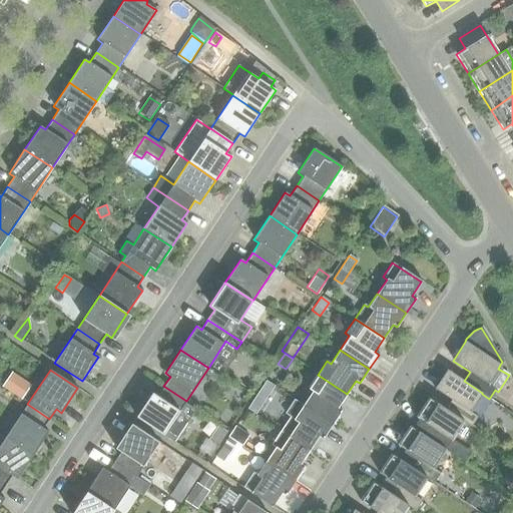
[(451,400),(445,409),(463,421),(463,422),(471,427),(477,417),(469,412),(482,394),(482,393),(464,381),(447,370),(434,389),(451,400)]
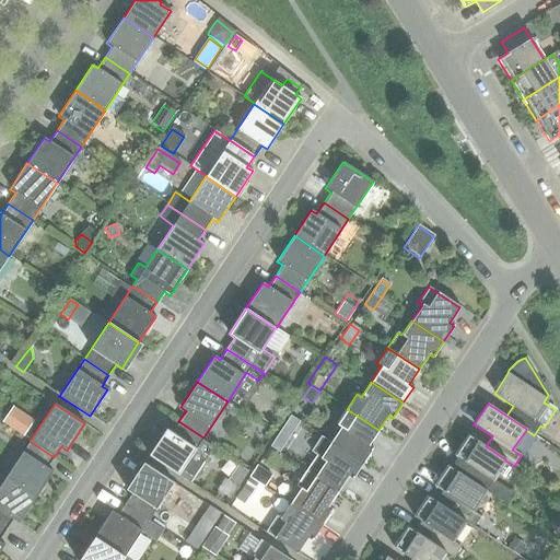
[(32,421),(12,408),(2,422),(22,436),(32,421)]
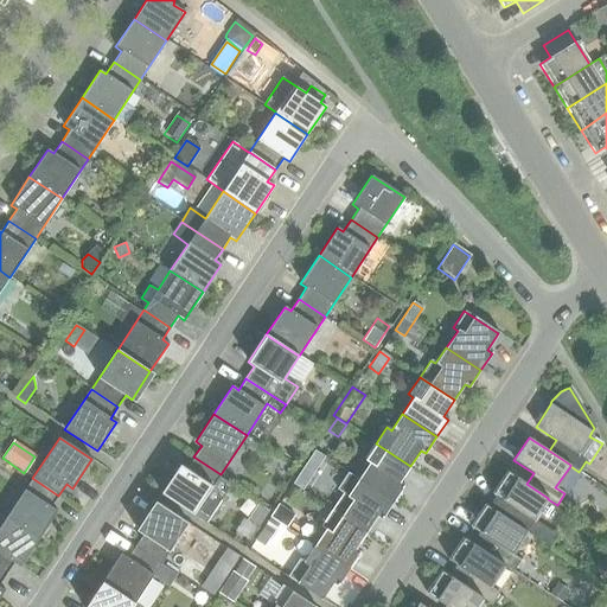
[(369,464),(358,479),(393,503),(404,486),(400,483),(410,466),(376,443),(364,460),(369,464)]
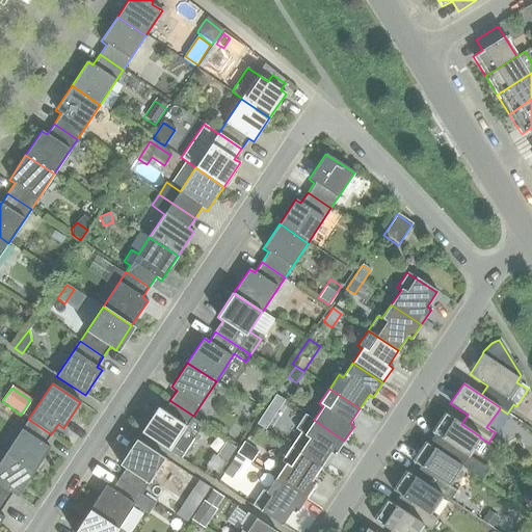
[(276,410),(283,400),(275,395),(268,405),(276,410)]
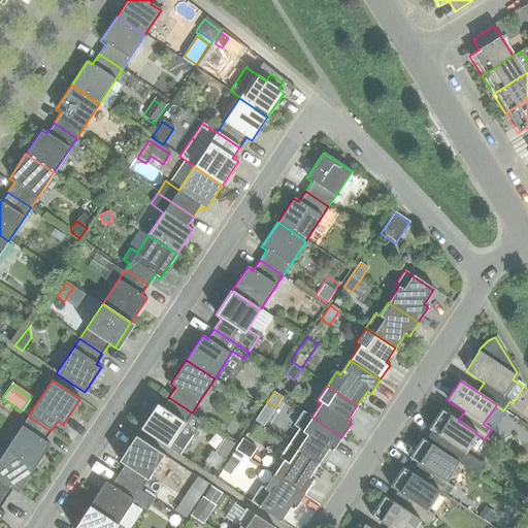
[(156,404),(139,429),(178,455),(200,422),(190,415),(192,413),(168,397),(162,407),(156,404)]
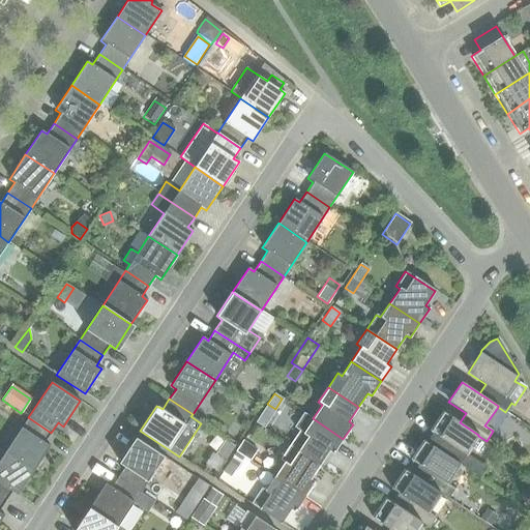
[(466,454),(478,436),(478,435),(460,422),(442,411),(429,431),(446,442),(440,451),(460,464),(459,465),(479,477),(486,468),(466,454)]
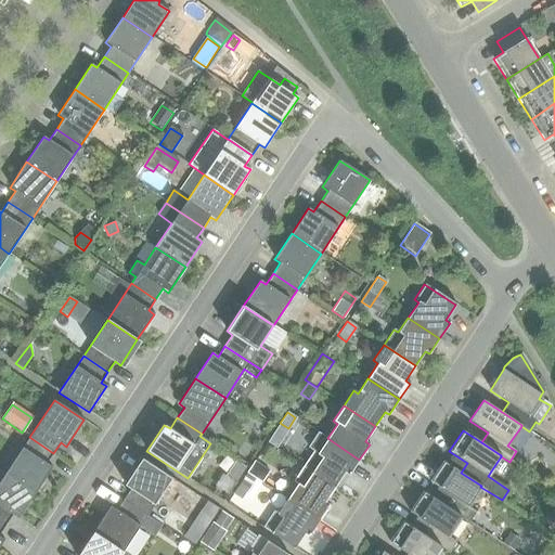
[(349,475),(359,460),(327,438),(326,440),(317,434),(307,449),(312,452),(304,466),(335,487),(345,472),(349,475)]
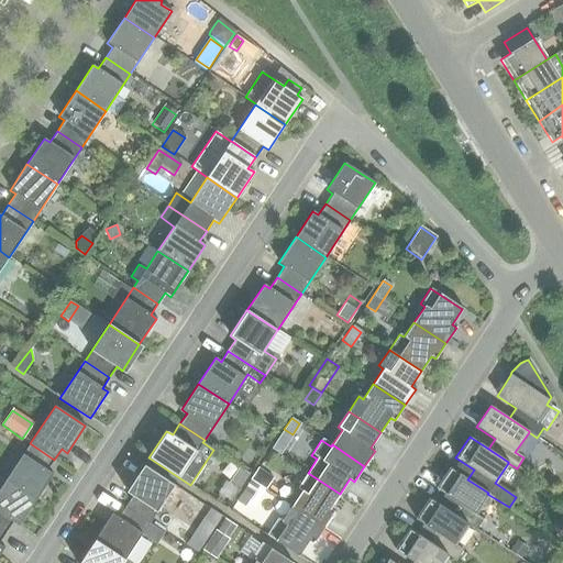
[(30,443),(6,481),(35,500),(53,474),(47,471),(54,460),(30,443)]
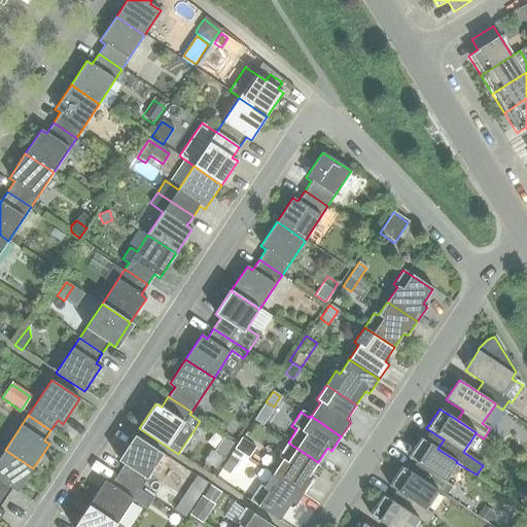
[(124,464),(116,475),(140,490),(163,454),(135,435),(118,460),(124,464)]
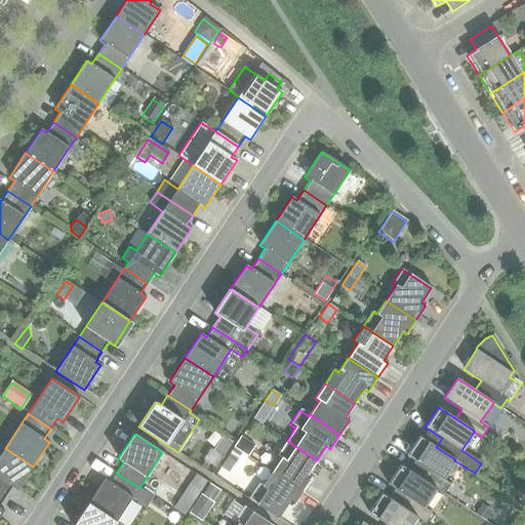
[(223,457),(233,442),(224,436),(210,455),(217,460),(220,456),(223,457)]
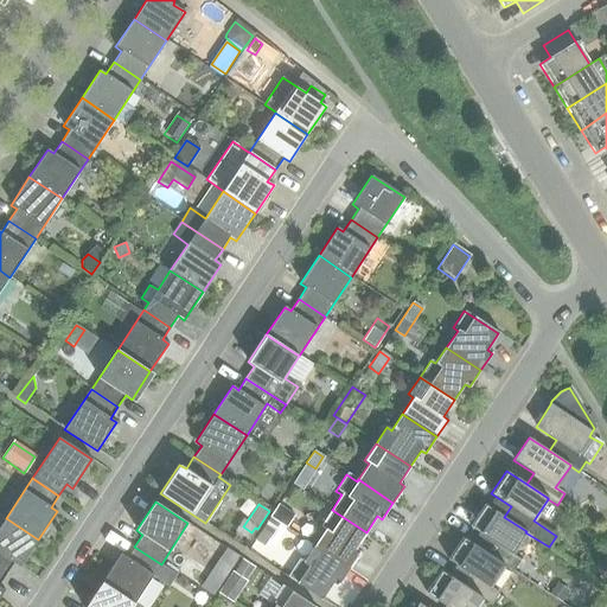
[(511,554),(525,532),(526,531),(504,517),(484,504),(470,526),(490,540),(483,550),(504,564),(504,566),(513,572),(521,560),(511,554)]
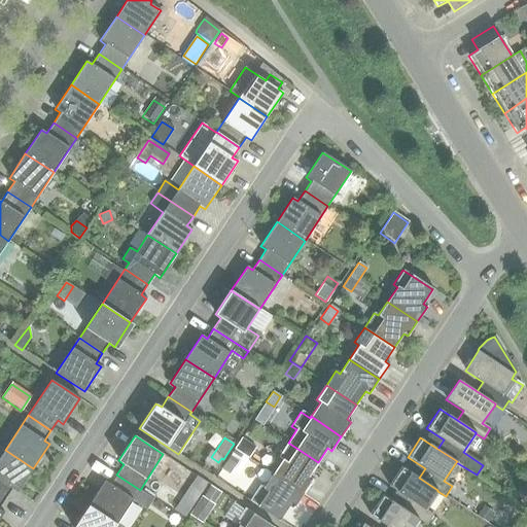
[(235,449),(248,458),(254,449),(241,440),(235,449)]
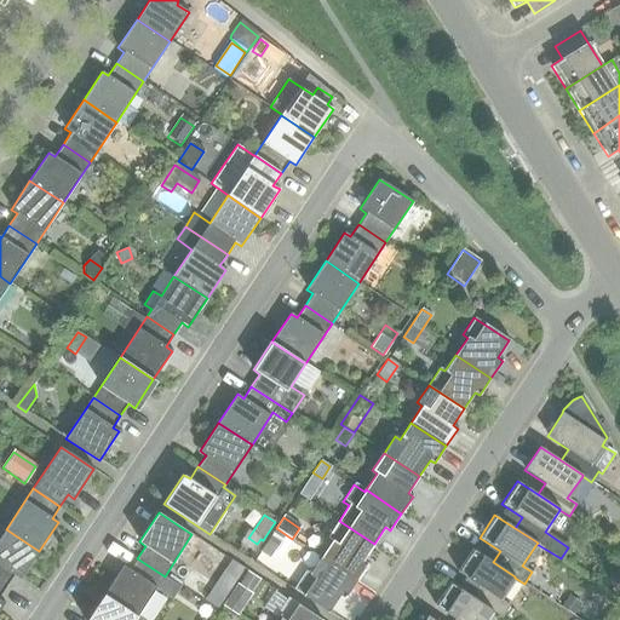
[(321,557),(356,581),(368,563),(363,561),(374,544),(339,521),(327,538),(332,541),(321,557)]
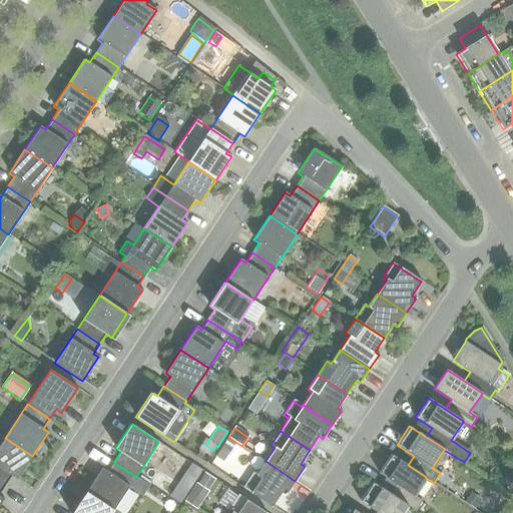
[(223,461),(235,442),(228,437),(216,456),(223,461)]
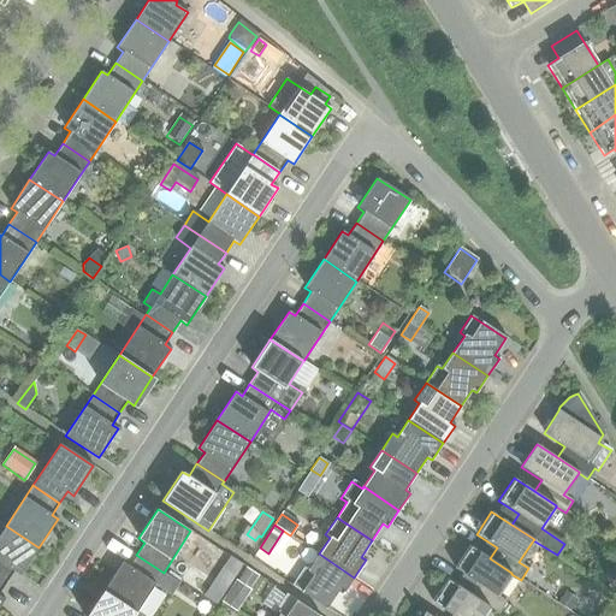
[(0,534),(0,579),(6,584),(15,572),(21,575),(39,548),(6,526),(0,534)]
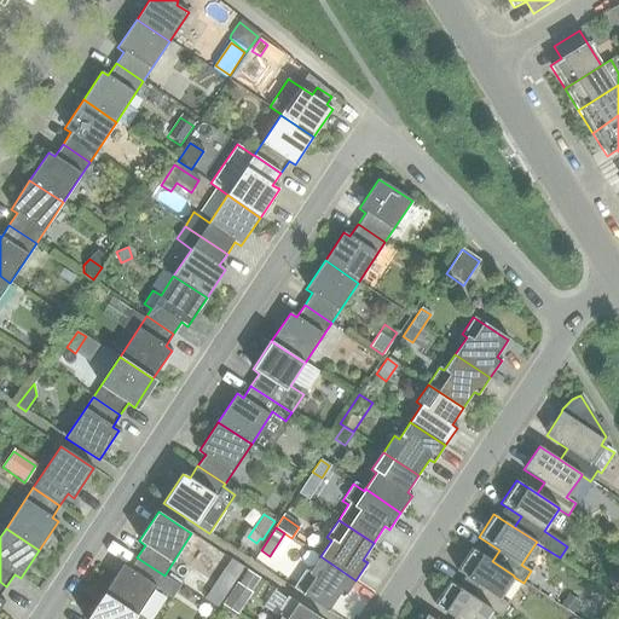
[(476,584),(469,595),(492,609),(491,611),(501,617),(509,605),(499,599),(514,577),(514,576),(492,561),(472,548),(456,571),(476,584)]
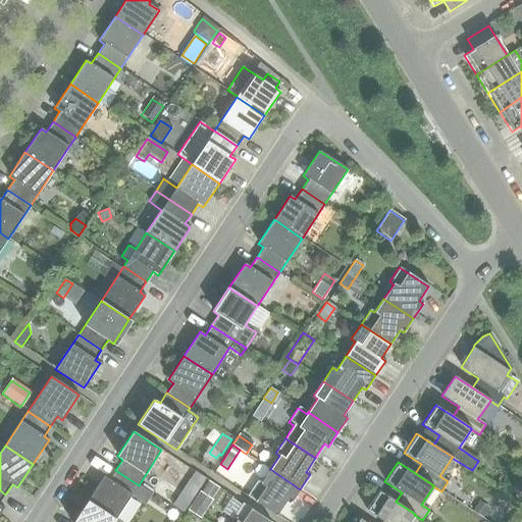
[(257,480),(247,496),(276,516),(285,501),(290,504),(300,489),(270,469),(261,483),(257,480)]
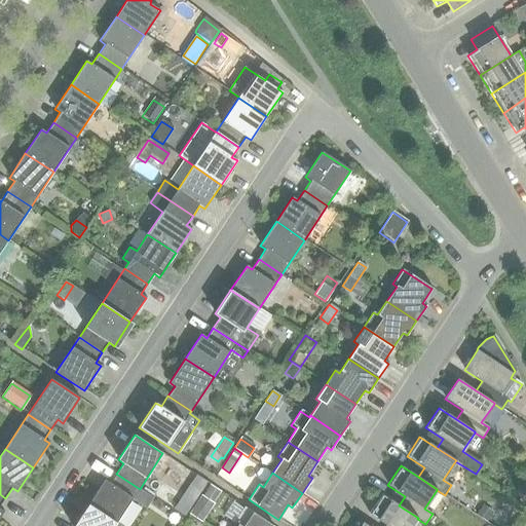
[(105,480),(88,503),(116,523),(140,489),(116,474),(110,483),(105,480)]
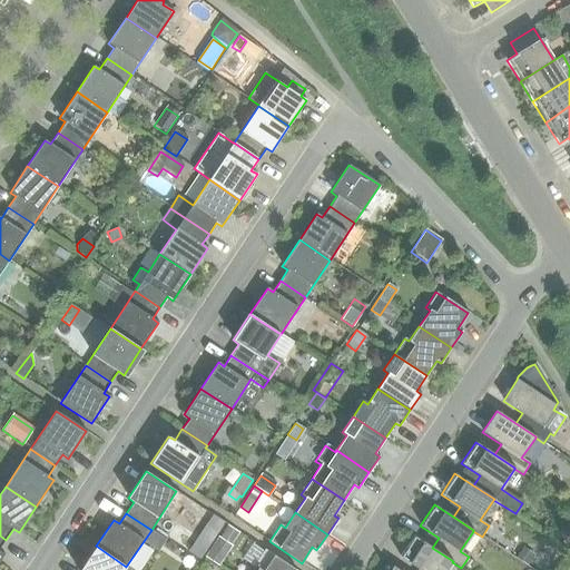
[(213,516),(198,538),(209,546),(224,523),(213,516)]
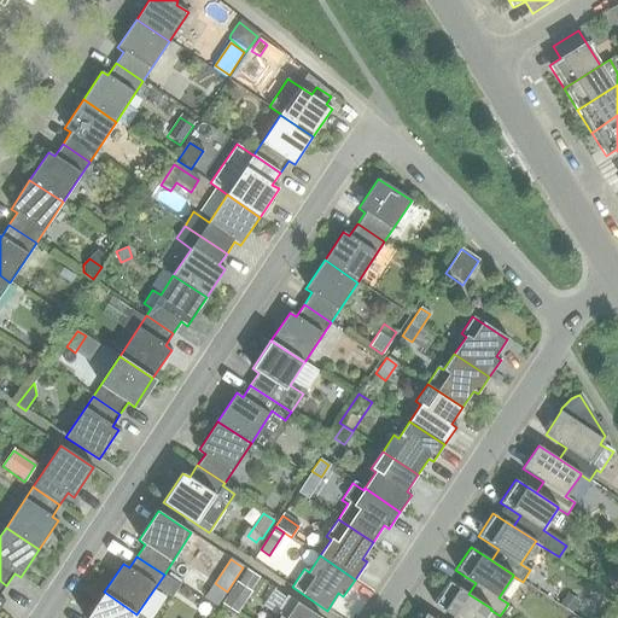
[(484,617),(490,610),(491,608),(468,594),(448,581),(432,604),(454,617),(452,617),(484,617)]
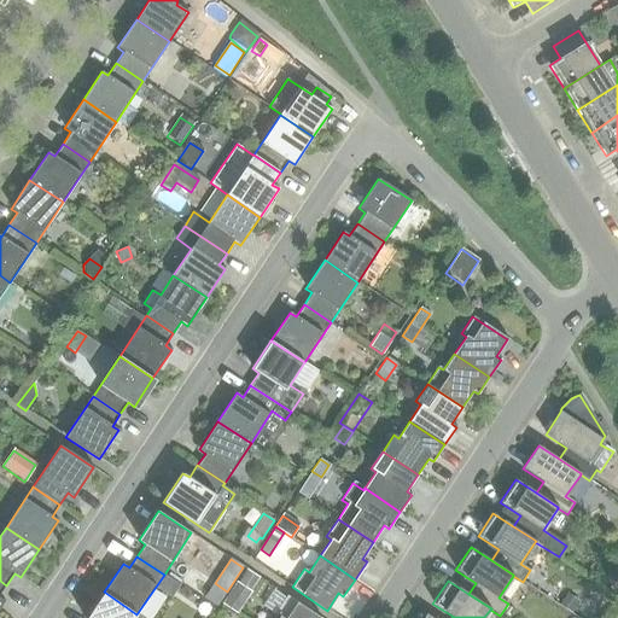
[(251,592),(237,582),(222,604),(237,613),(251,592)]
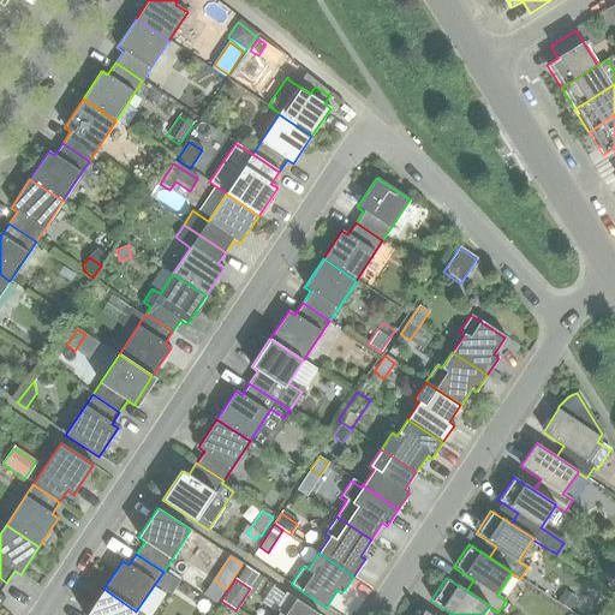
[(214,580),(203,597),(216,605),(226,589),(214,580)]
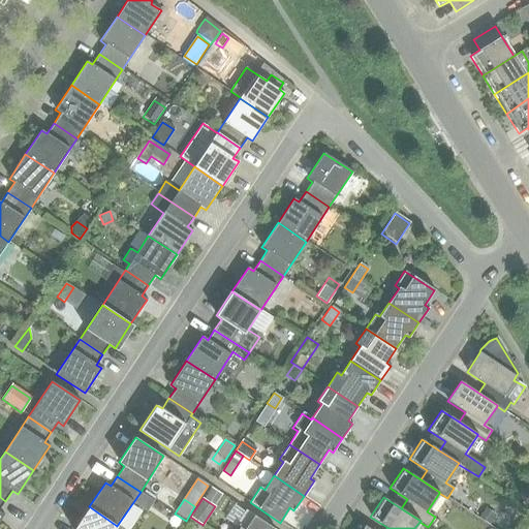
[(115,528),(117,526),(89,506),(73,528),(115,528)]
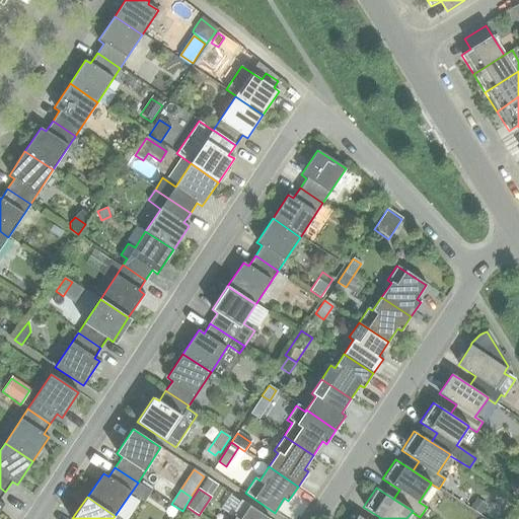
[(468,509),(479,516),(487,505),(475,498),(468,509)]
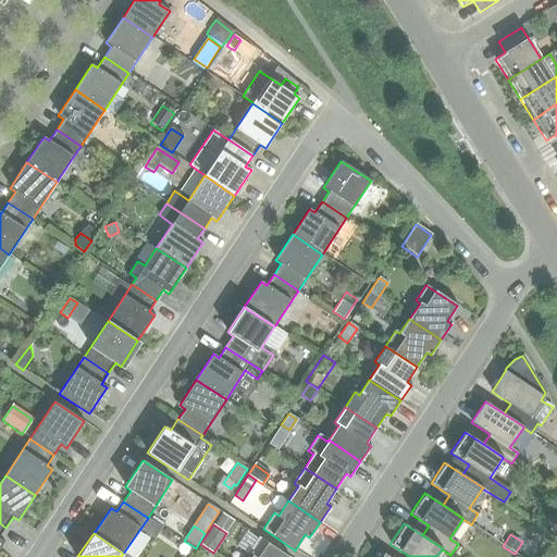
[(287,556),(258,537),(247,554),(251,556),(250,556),(287,556)]
